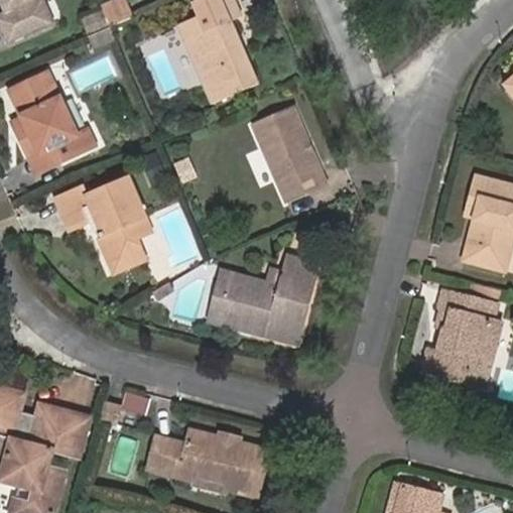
[(0,13),(0,43),(1,45),(37,29),(30,10),(43,4),(41,0),(0,0),(0,13)]
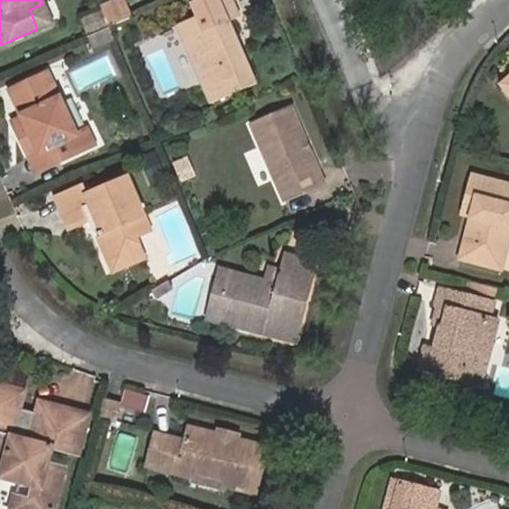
[(100,0),(106,22),(131,15),(127,0),(100,0)]
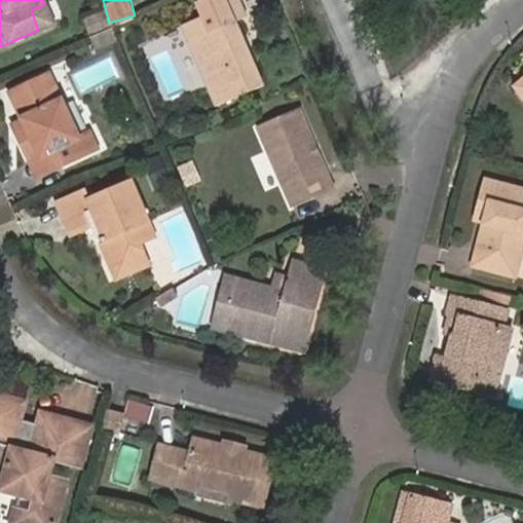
[(186,39),(214,102),(261,82),(234,19),(244,14),(237,0),(193,0),(206,31),(186,39)]
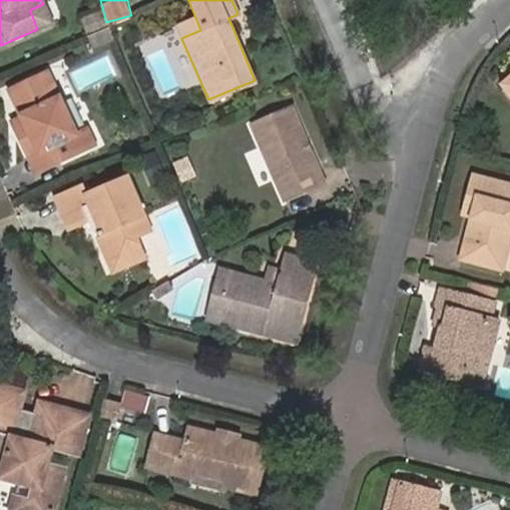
[(30,10),(37,29),(51,22),(43,4),(30,10)]
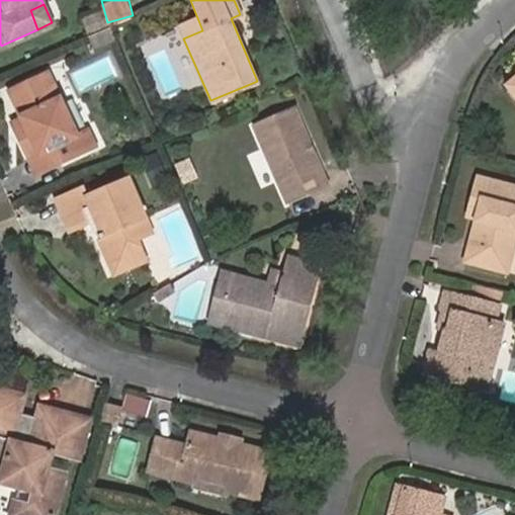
[(107,21),(101,8),(79,17),(84,31),(107,21)]
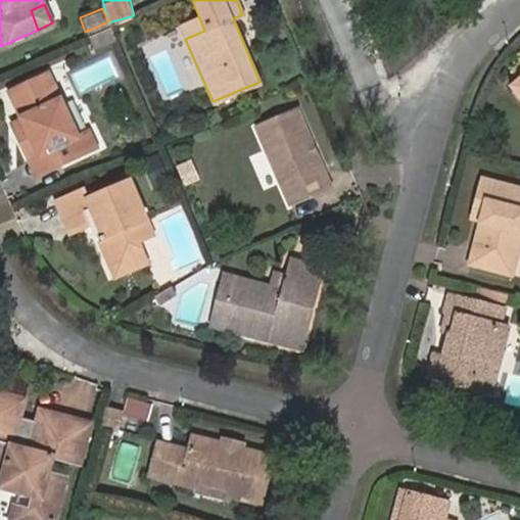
[(106,31),(89,38),(95,50),(111,43),(106,31)]
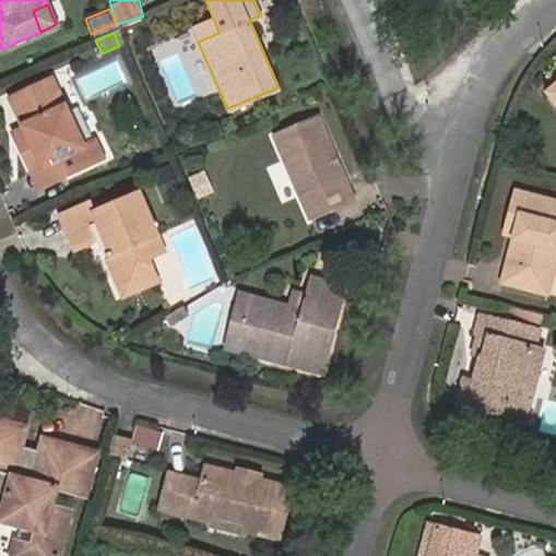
[(11,129),(32,170),(57,158),(63,173),(103,155),(94,134),(81,140),(50,74),(8,94),(21,125),(11,129)]
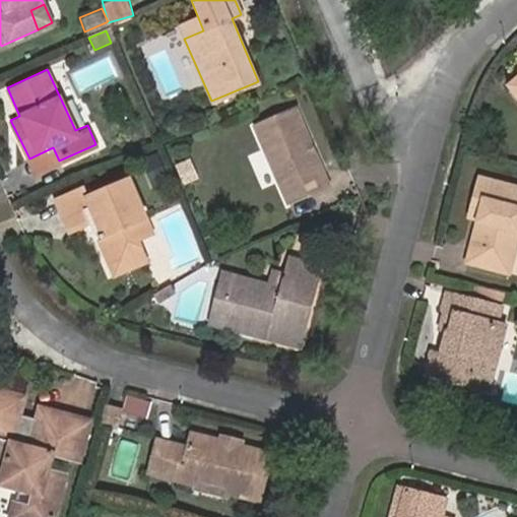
[(516,72),(505,82),(516,97),(516,72)]
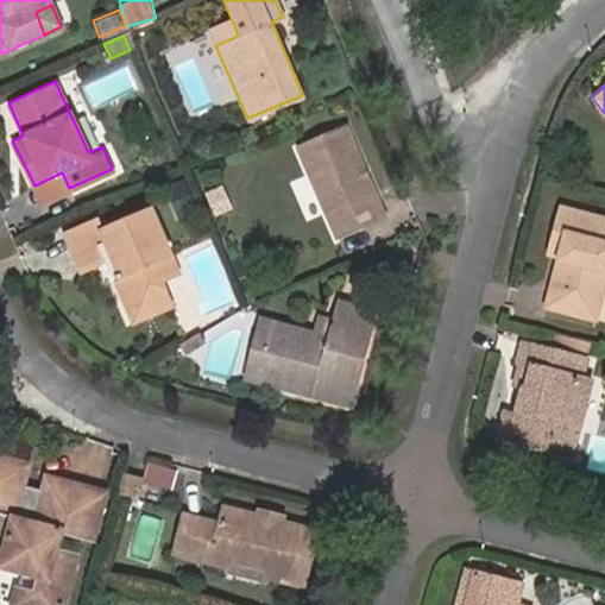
[(296,146),(334,233),(384,212),(345,125),(296,146)]
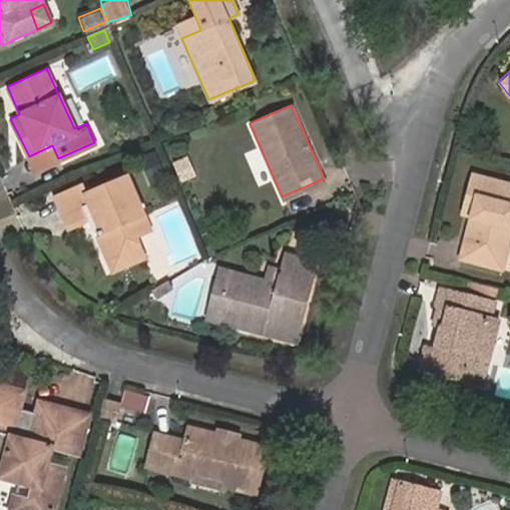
[(52,145),(29,156),(35,169),(58,158),(52,145)]
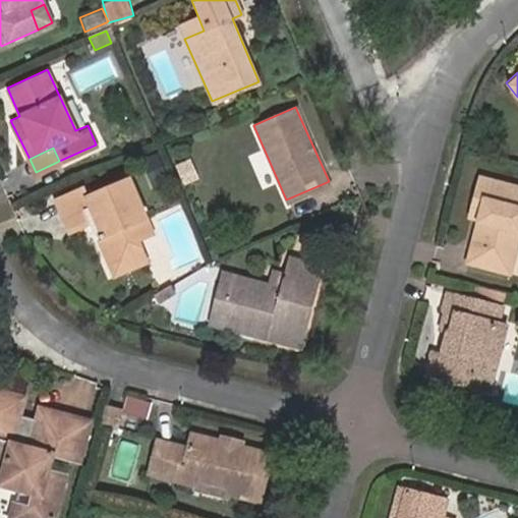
[(467,214),(476,217),(466,260),(508,271),(517,230),(517,184),(478,174),(467,214)]
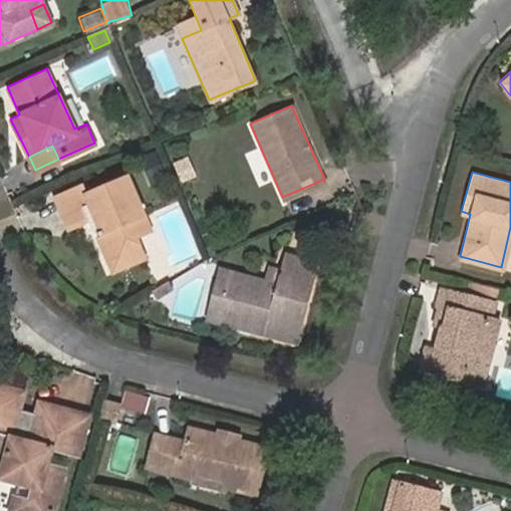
[(85,204),(90,217),(106,254),(138,241),(135,236),(152,229),(128,174),(86,191),(82,183),(53,196),(62,214),(85,204)]
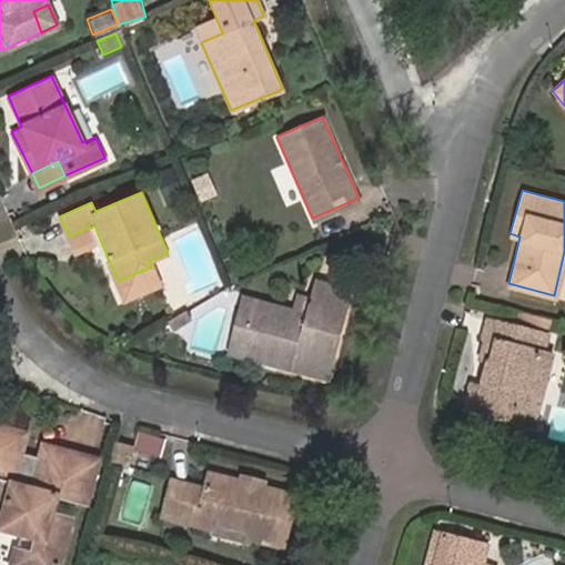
[(74,250),(100,240),(94,225),(69,236),(74,250)]
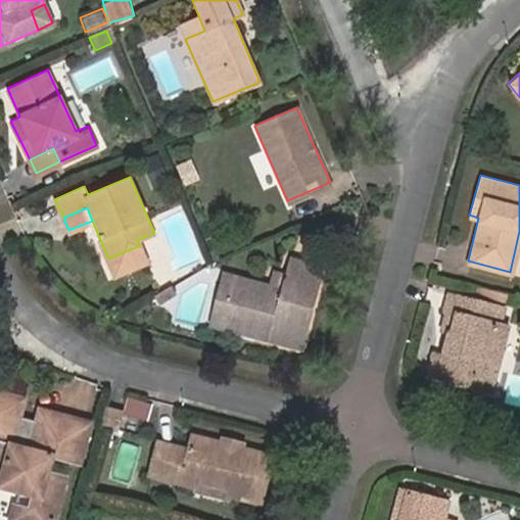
[(140,245),(108,258),(115,274),(146,261),(140,245)]
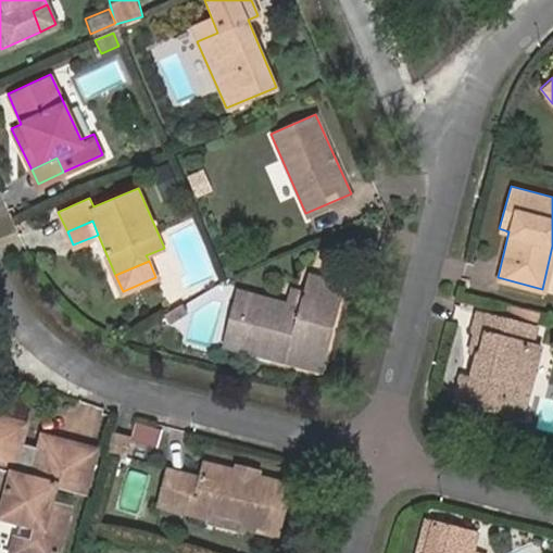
[(247,292),(235,340),(273,349),(272,356),(318,368),(341,283),(309,274),(303,291),(291,288),(286,303),(247,292)]
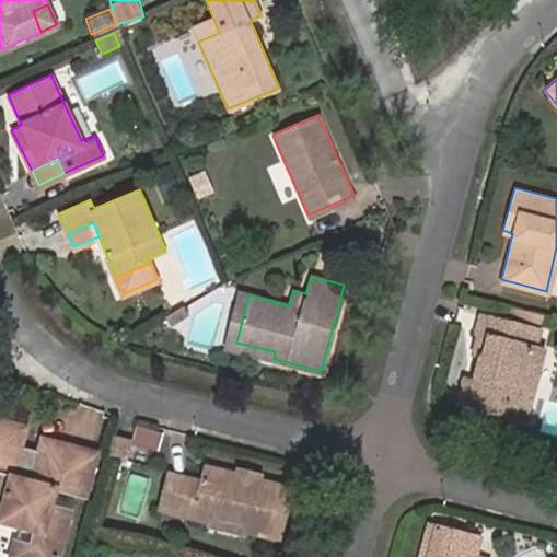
[(234,349),(236,343),(248,294),(239,291),(224,346),(234,349)]
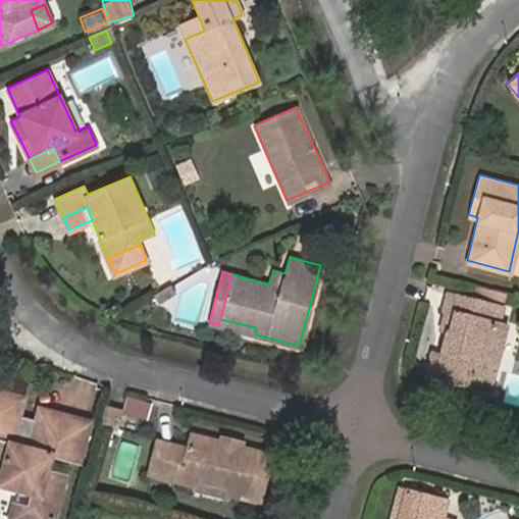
[(444,328),(437,351),(432,373),(471,383),(477,363),(495,367),(506,323),(498,321),(502,305),(447,291),(436,327),(444,328)]
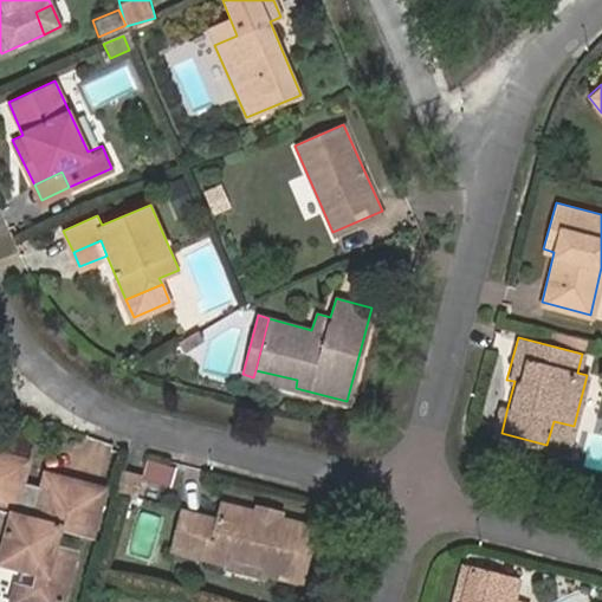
[(297,380),(256,370),(253,377),(296,388),(297,380)]
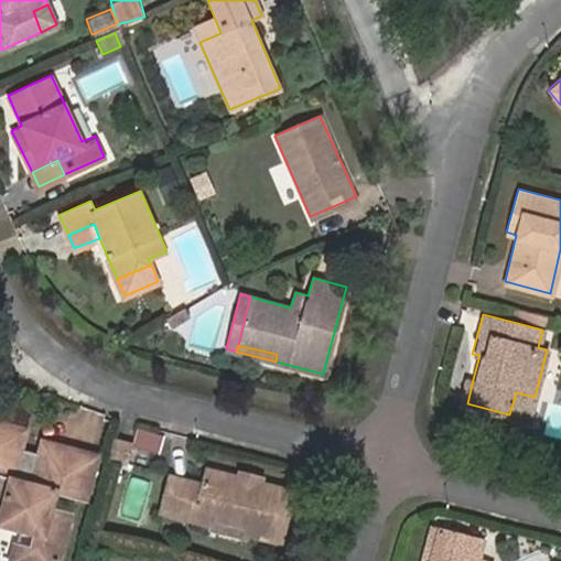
[(467,403),(473,379),(465,378),(459,401),(467,403)]
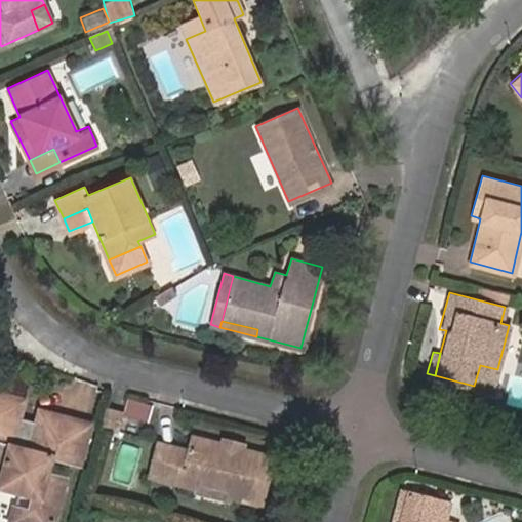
[(492,390),(497,369),(480,365),(474,386),(492,390)]
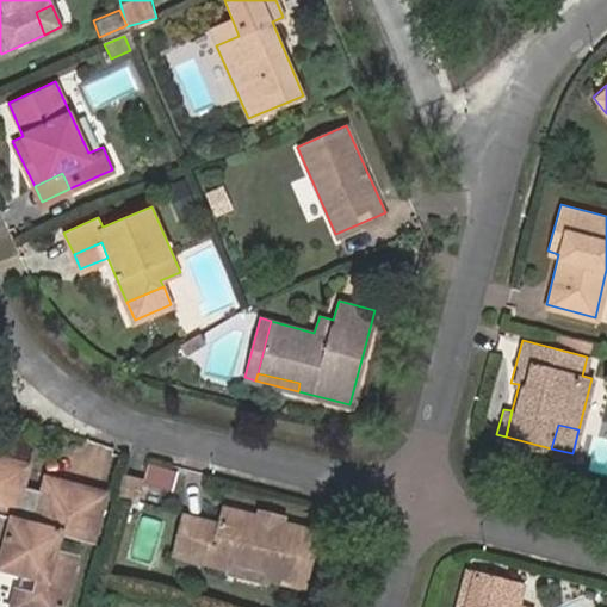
[(35,594),(62,601),(66,586),(74,555),(56,550),(62,530),(91,537),(101,491),(47,477),(39,502),(18,496),(25,463),(0,457),(0,568),(38,578),(35,594)]
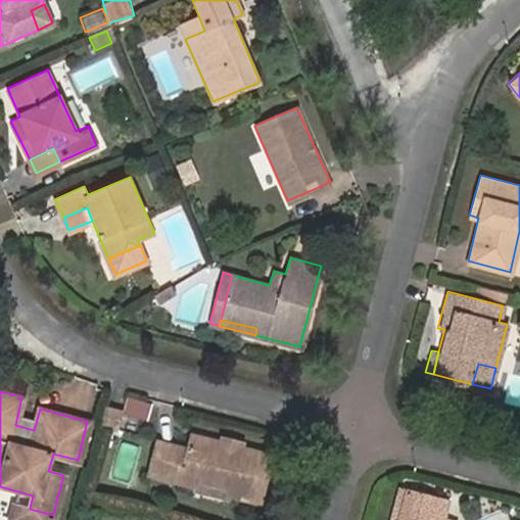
[(117,428),(123,409),(104,403),(99,423),(117,428)]
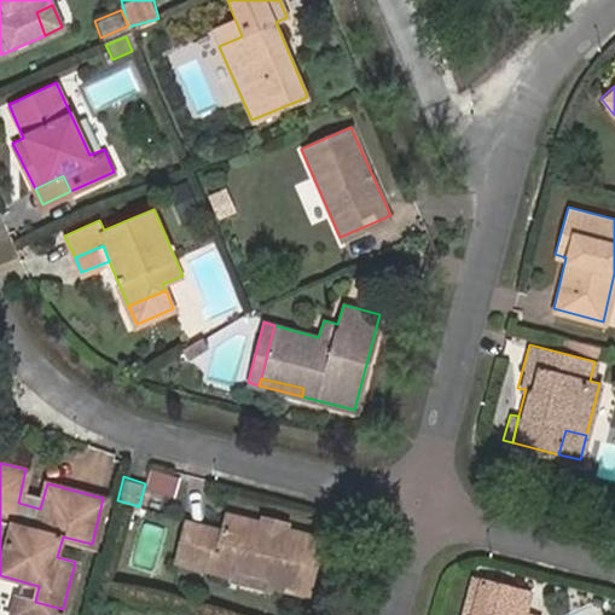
[(185,518),(175,560),(230,574),(237,569),(267,578),(270,584),(306,592),(320,537),(286,527),(288,521),(260,515),(259,520),(226,511),(222,528),(185,518)]
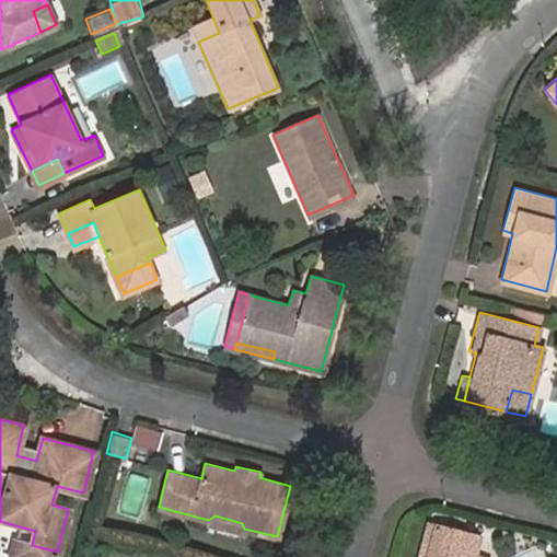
[(421,556),(431,522),(424,520),(413,556),(421,556)]
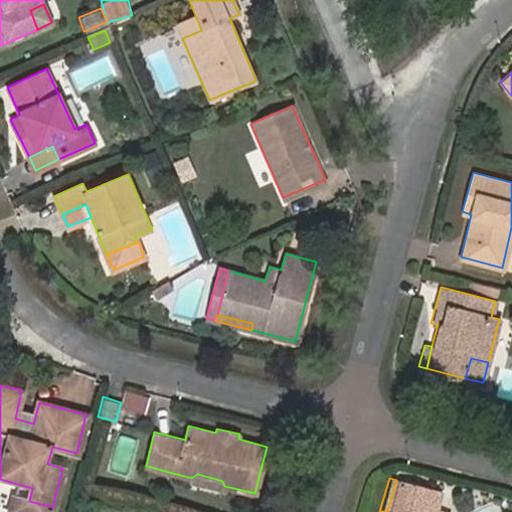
[(435,511),(437,508),(441,492),(396,480),(387,511),(435,511)]
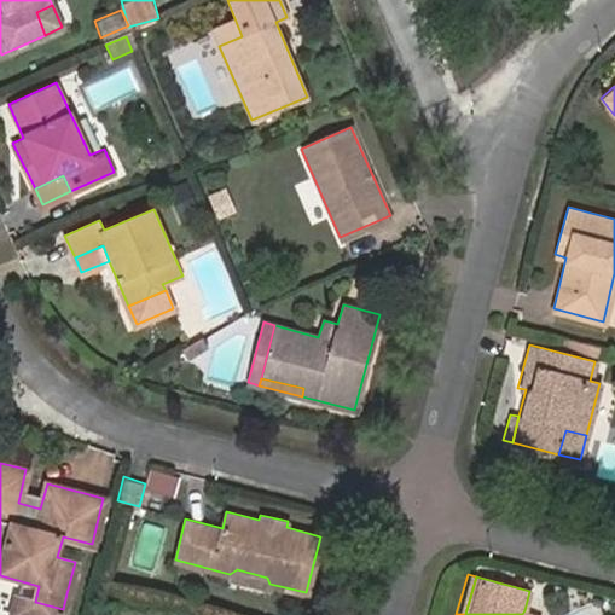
[(61,614),(63,609),(35,602),(13,597),(9,614),(61,614)]
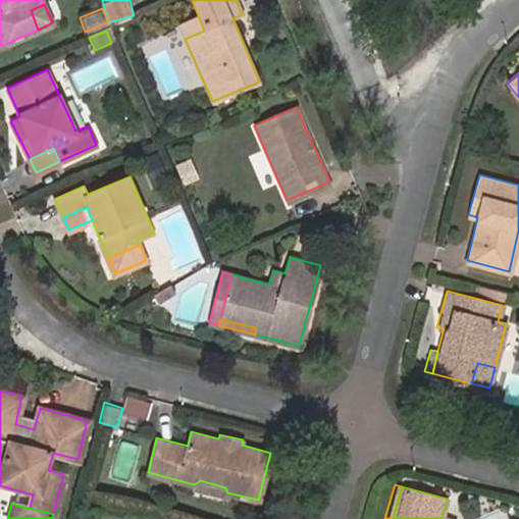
All buildings are outlined.
